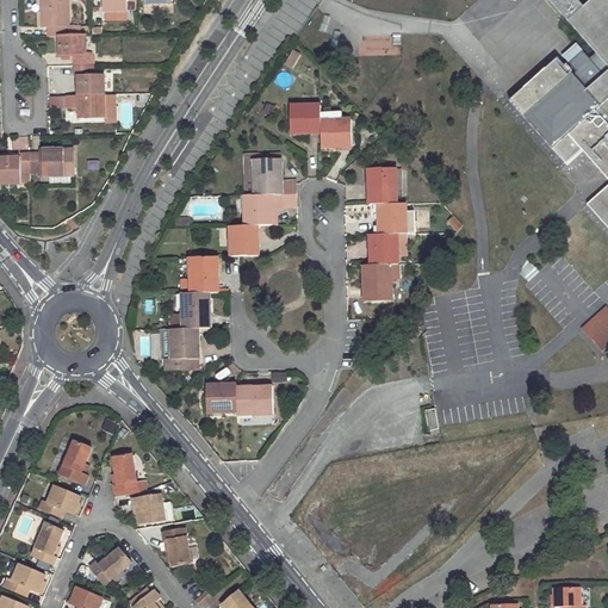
[(41,0),(42,25),(45,25),(47,36),(57,35),(78,35),(78,25),(67,25),(66,0),(41,0)]
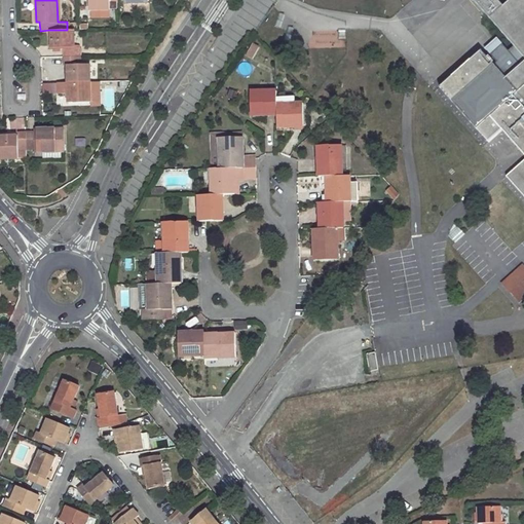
[(87,0),(87,8),(108,8),(108,0),(87,0)]
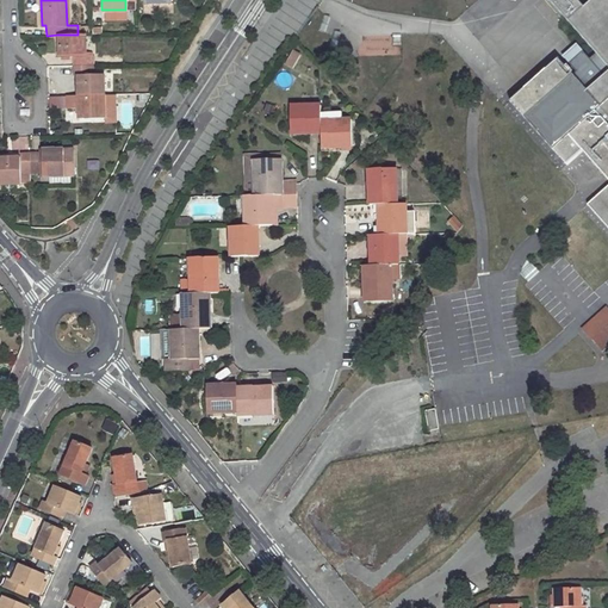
[(548,0),(582,36),(593,51),(607,67),(607,0),(588,0),(582,6),(577,0),(548,0)]
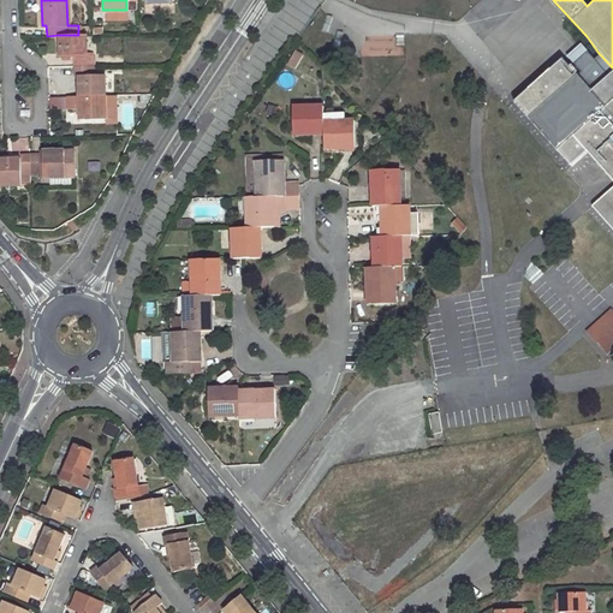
[(331,15),(325,12),(319,29),(326,31),(331,15)]
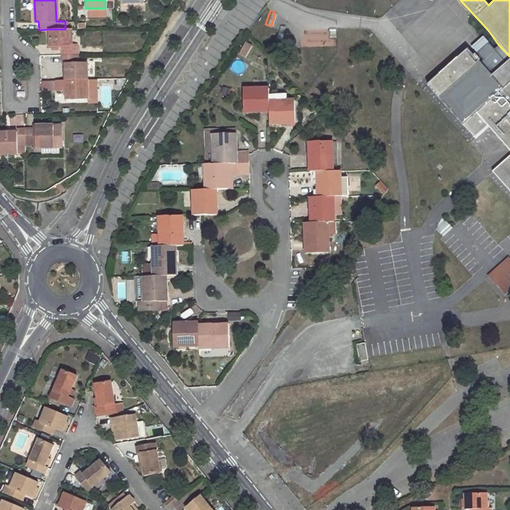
[(284,25),(279,23),(277,28),(274,37),(279,39),(284,25)]
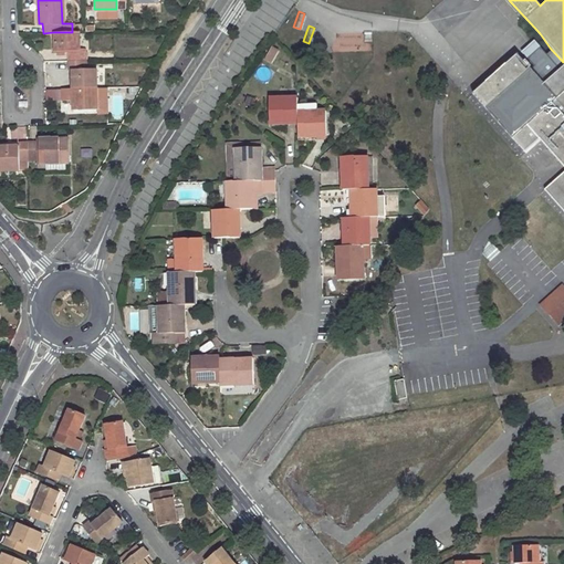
[(72,32),(53,32),(54,51),(66,51),(68,60),(84,60),(84,51),(77,51),(77,32),(72,32)]
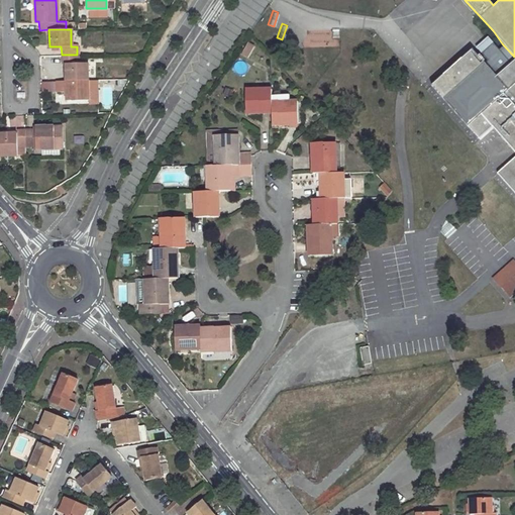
[(484,35),(473,45),(484,58),(480,62),(494,77),(514,57),(502,43),(496,48),(484,35)]
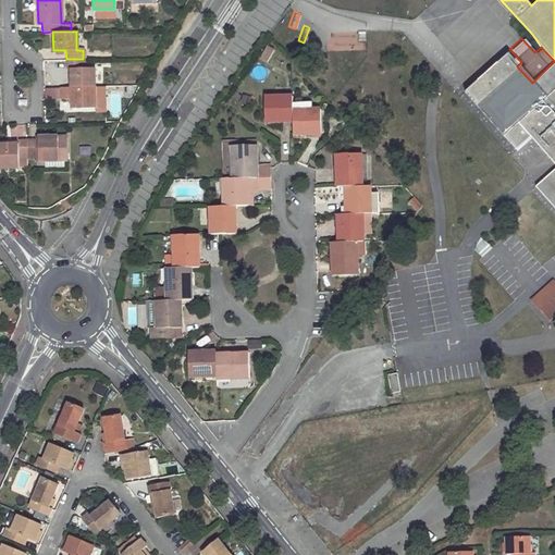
[(267,61),(271,46),(263,42),(258,58),(267,61)]
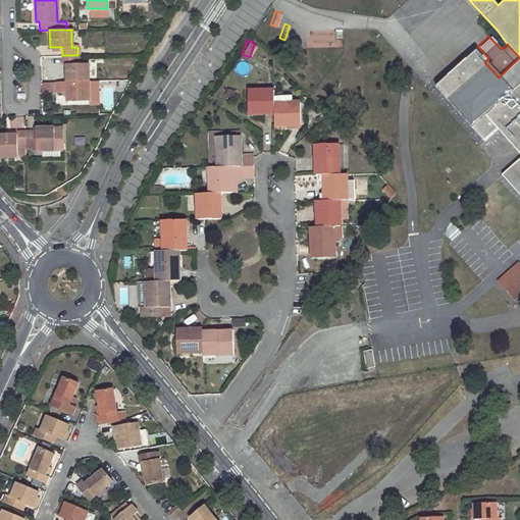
[(519,57),(499,78),(484,62),(474,50),(468,55),(461,60),(448,72),(434,85),(483,140),(498,127),(519,154),(519,57)]
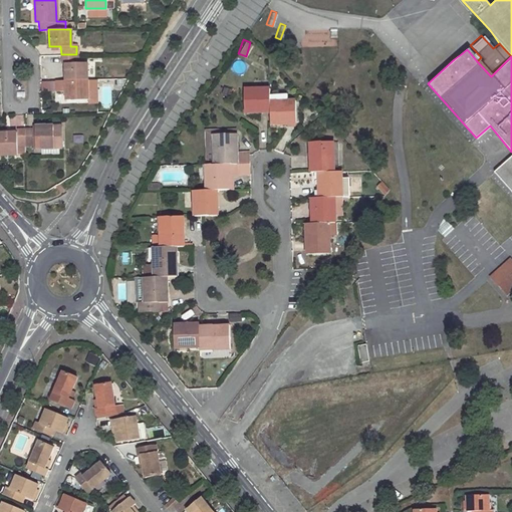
[(76,54),(61,54),(61,62),(64,62),(65,79),(86,78),(86,61),(76,61),(76,54)]
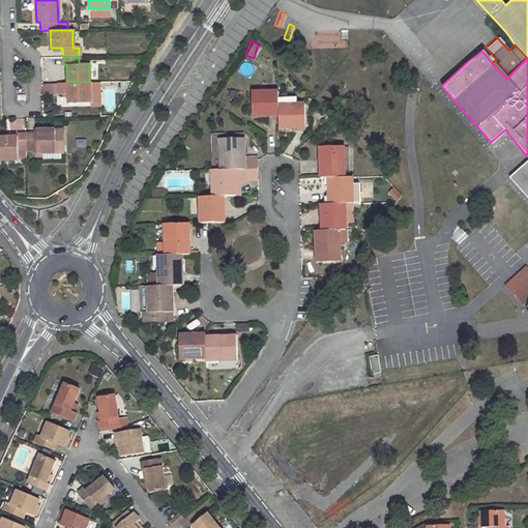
[(67,82),(57,82),(57,93),(67,93),(67,101),(90,101),(89,81),(67,82)]
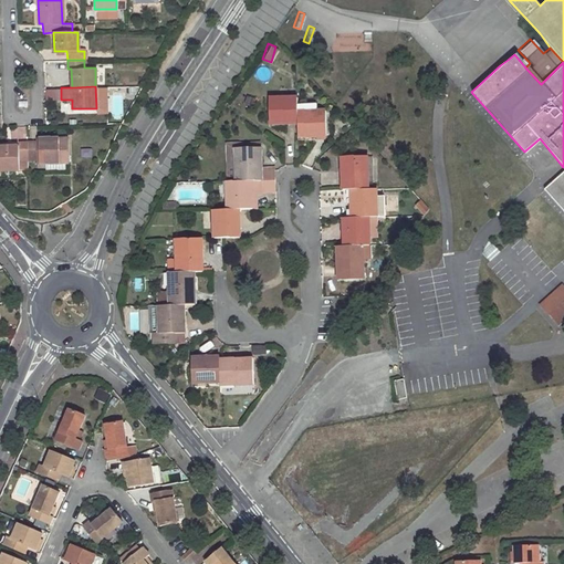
[(295,96),(268,97),(268,122),(296,121),(295,111),(295,96)]
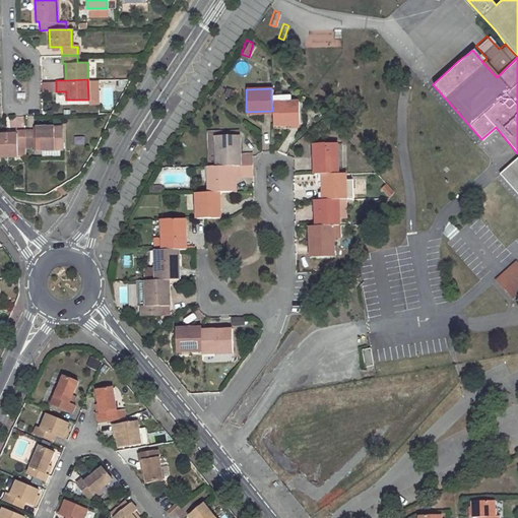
[(299,101),(271,102),(272,111),(272,124),(299,123),(299,101)]
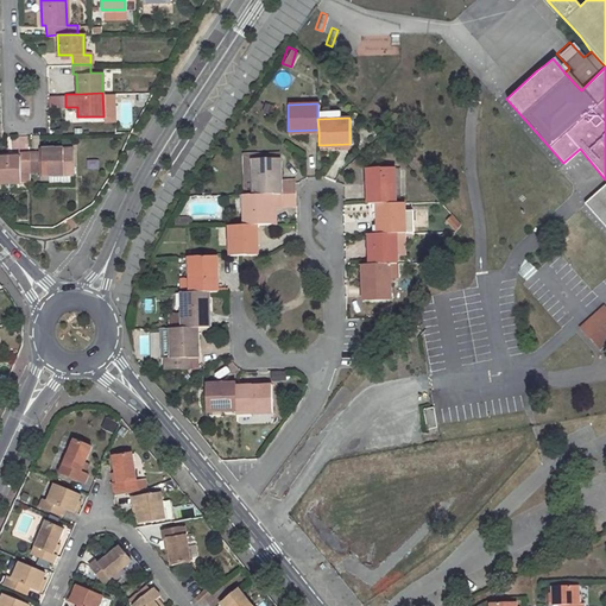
[(7,147),(25,146),(24,134),(7,136),(7,147)]
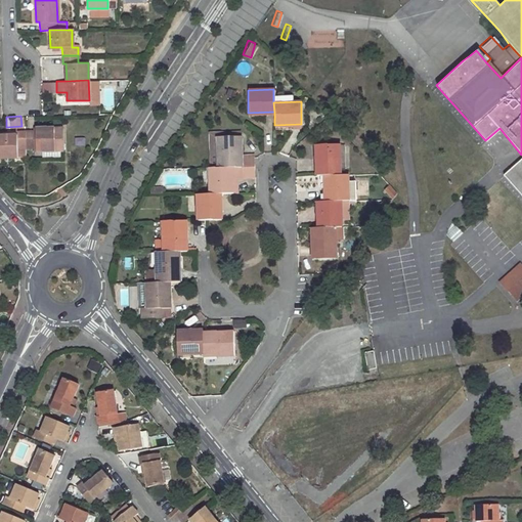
[(32,130),(25,130),(25,145),(33,146),(33,148),(62,148),(62,127),(33,127),(32,130)]
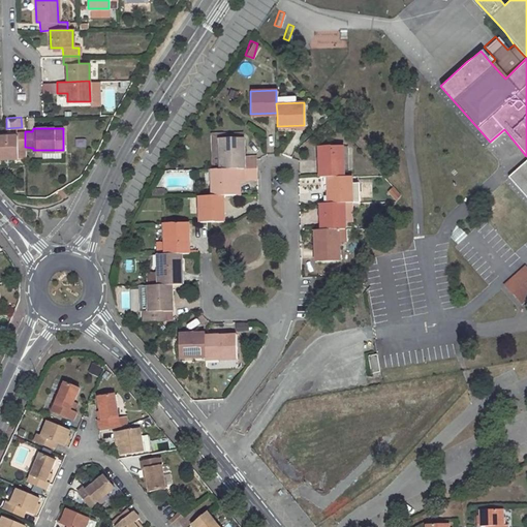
[(25,147),(25,131),(17,131),(17,135),(0,134),(0,157),(25,157),(25,147)]
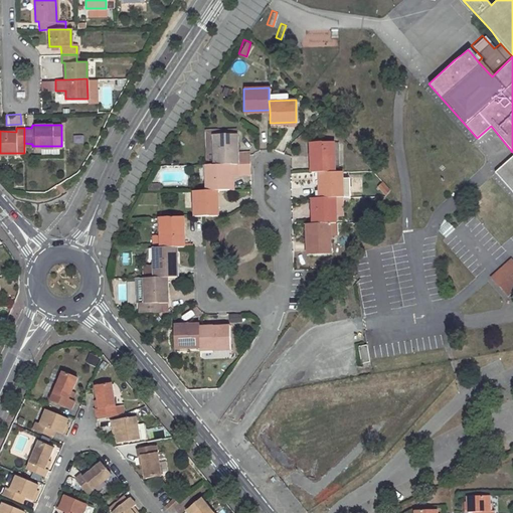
[(213,133),(228,133),(228,129),(205,130),(206,147),(213,147),(213,133)]
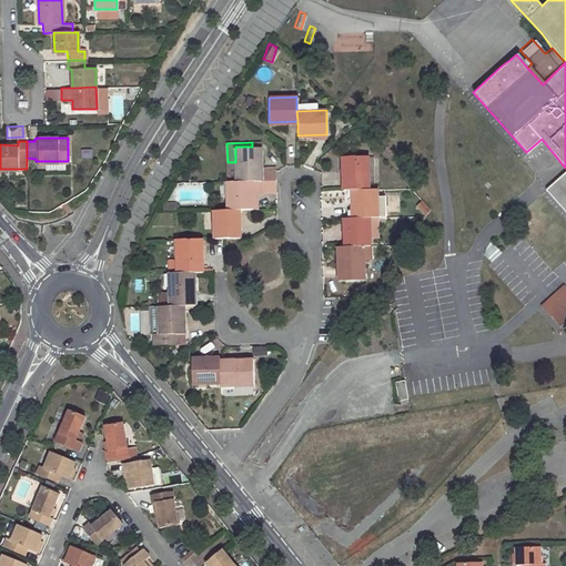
[(235,162),(228,162),(228,180),(236,180),(274,180),(273,169),(261,169),(260,147),(259,147),(259,142),(252,142),(252,147),(235,147),(235,162)]
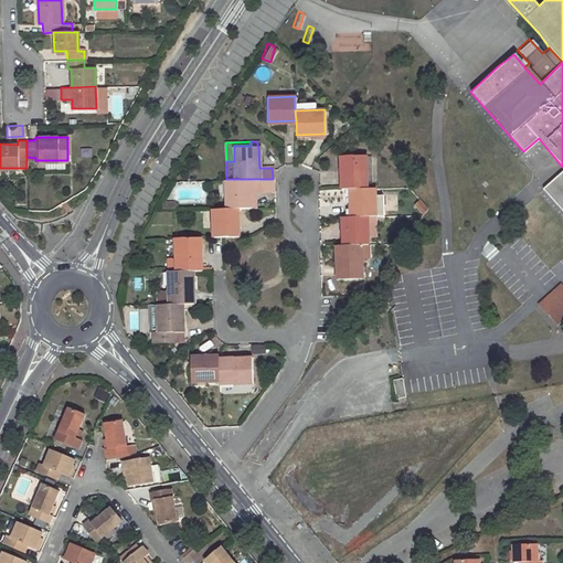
[(364,153),(341,155),(341,188),(349,188),(365,187),(364,153)]
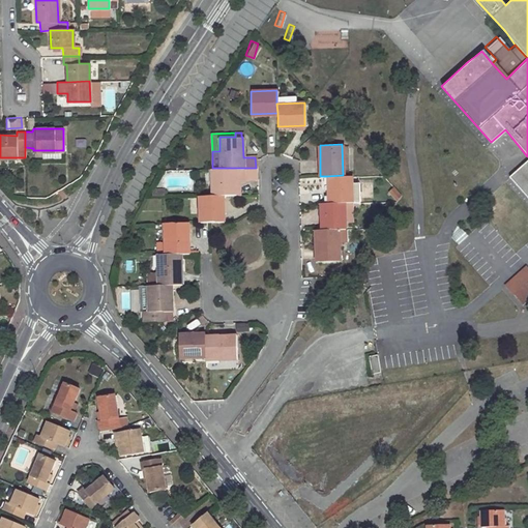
[(527,157),(508,176),(527,198),(527,157)]
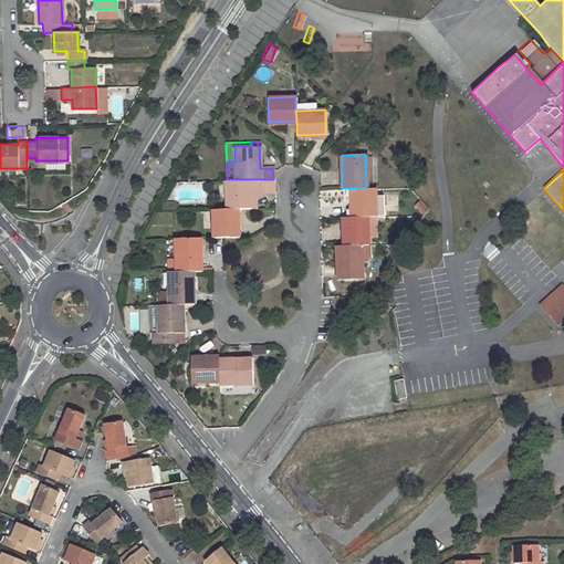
[(236,179),(226,180),(227,208),(237,207),(251,207),(250,192),(254,192),(261,192),(260,190),(273,189),(273,179),(236,179)]
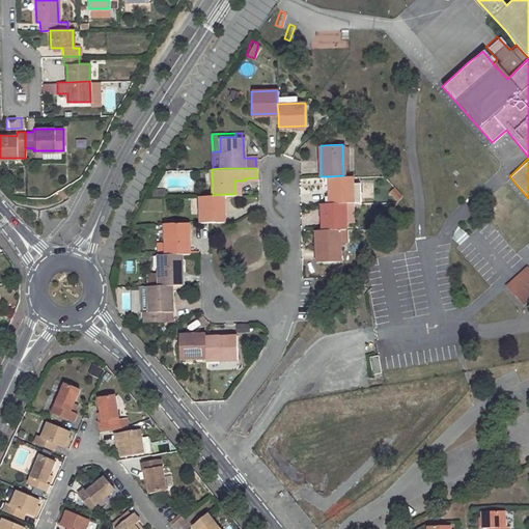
[(343,175),(328,176),(328,202),(344,202),(359,202),(359,183),(352,183),(351,175),(343,175)]
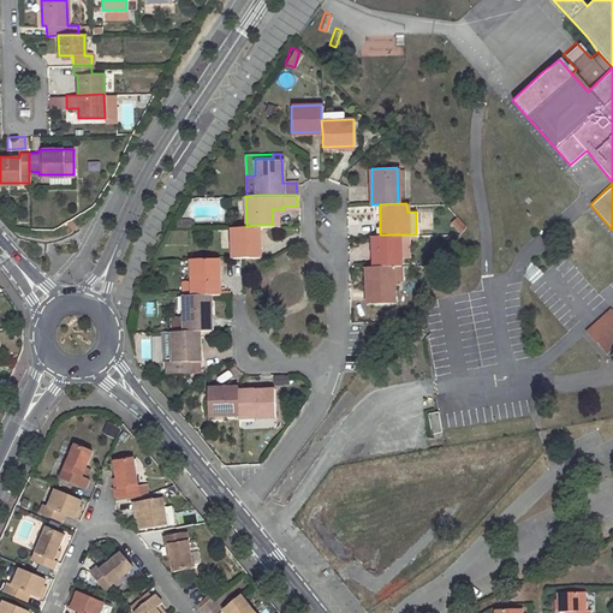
[(456,215),(447,221),(456,232),(463,226),(456,215)]
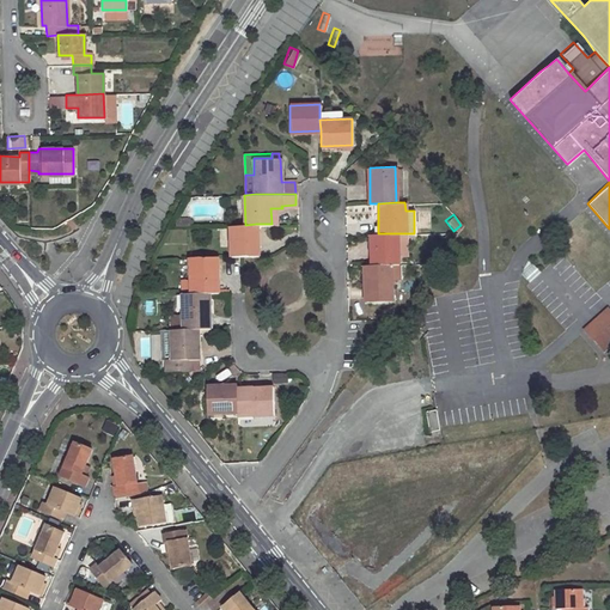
[(245,225),(230,225),(231,256),(257,255),(256,224),(245,225)]
